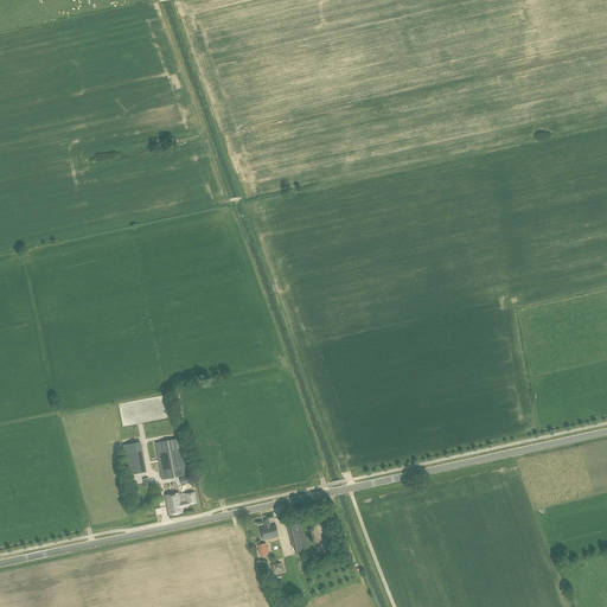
[(107,409),(108,416),(141,411),(140,403),(107,409)]
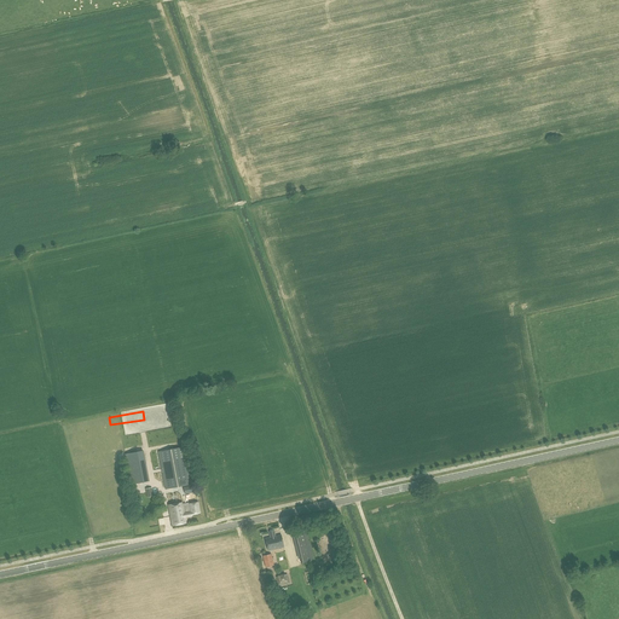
[(150,433),(149,426),(139,427),(138,422),(131,423),(132,435),(150,433)]
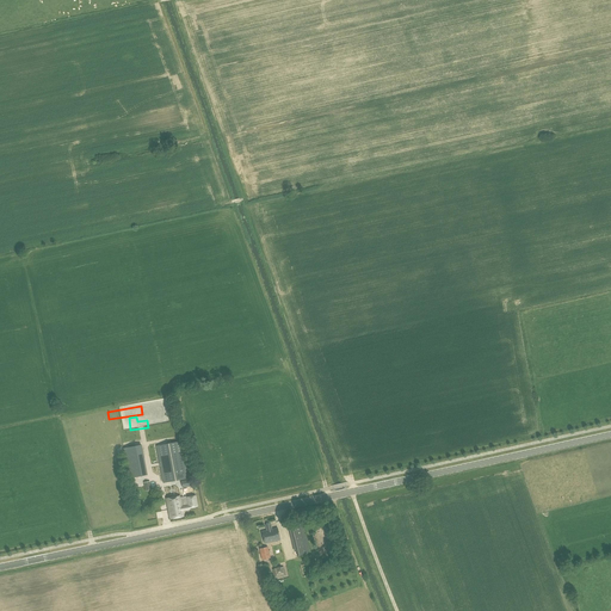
[(156,446),(162,483),(189,479),(181,440),(156,446)]
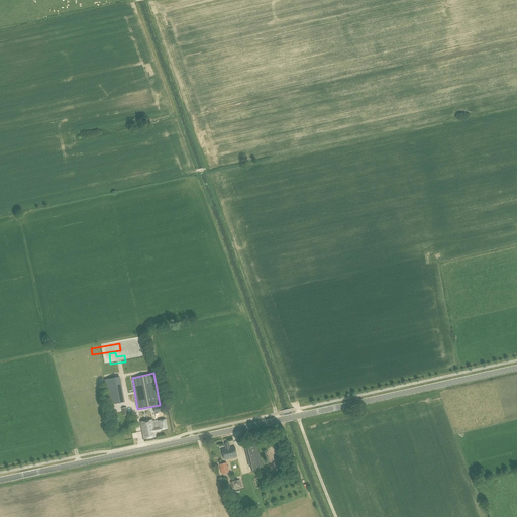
[(104,379),(109,405),(125,402),(119,376),(104,379)]
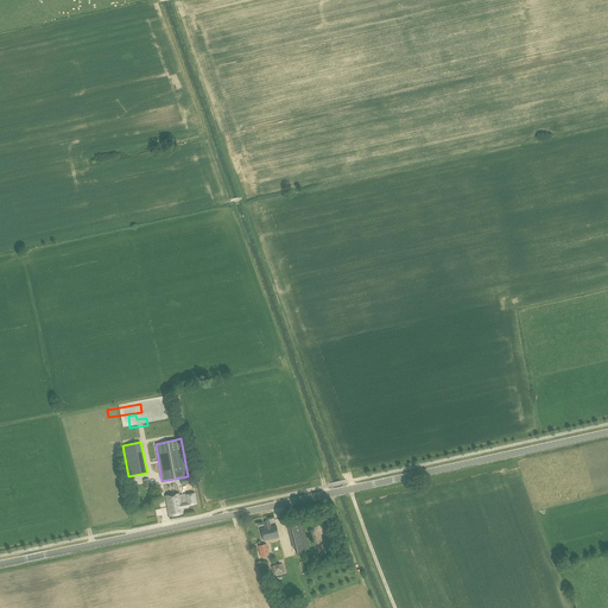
[(182,504),(181,505),(178,494),(165,496),(170,515),(183,513),(182,508),(189,507),(188,505),(196,504),(195,494),(183,495),(183,494),(179,495),(182,504)]
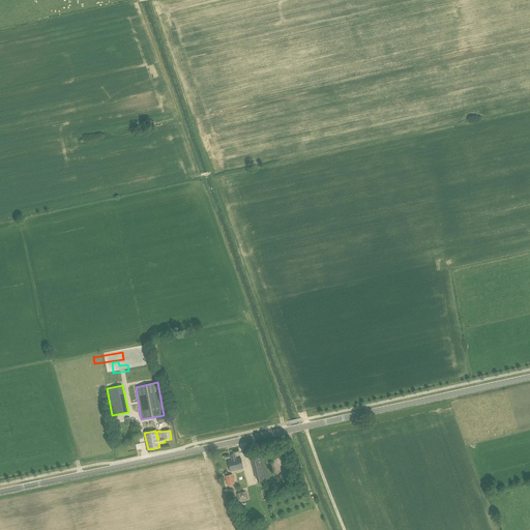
[(228,461),(230,471),(243,468),(240,458),(236,460),(235,453),(231,454),(232,460),(228,461)]
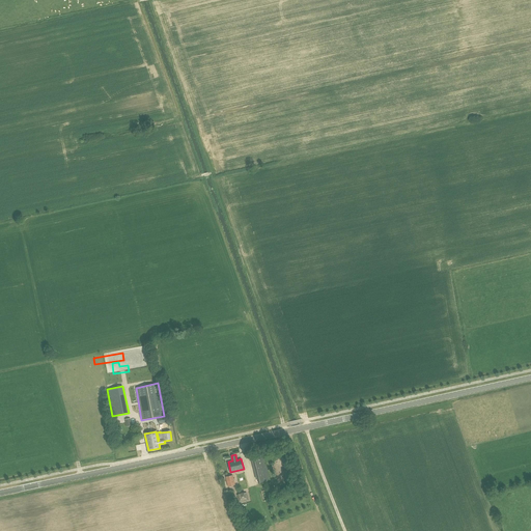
[(225,477),(227,486),(234,484),(232,475),(225,477)]
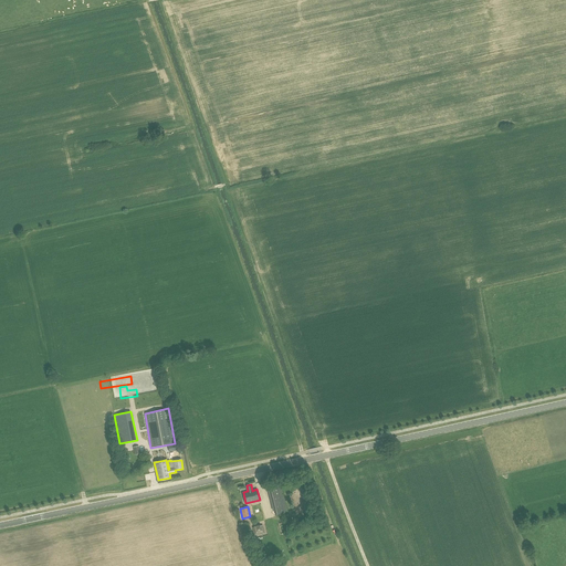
[(264,533),(262,525),(252,527),(254,535),(264,533)]
